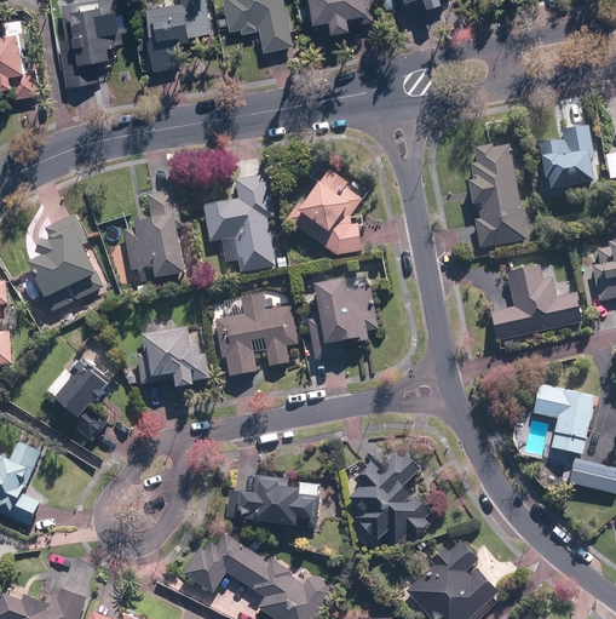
[(107,0),(62,3),(64,39),(59,39),(64,86),(102,84),(99,61),(114,59),(114,47),(124,46),(122,10),(107,11),(107,0)]
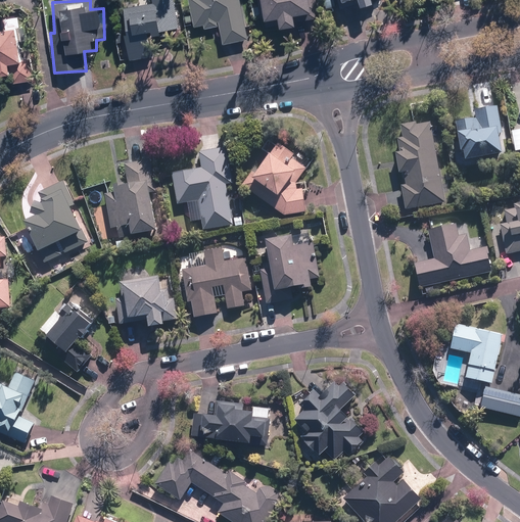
[(150,0),(151,3),(124,6),(127,34),(126,35),(128,58),(175,53),(169,0),(150,0)]
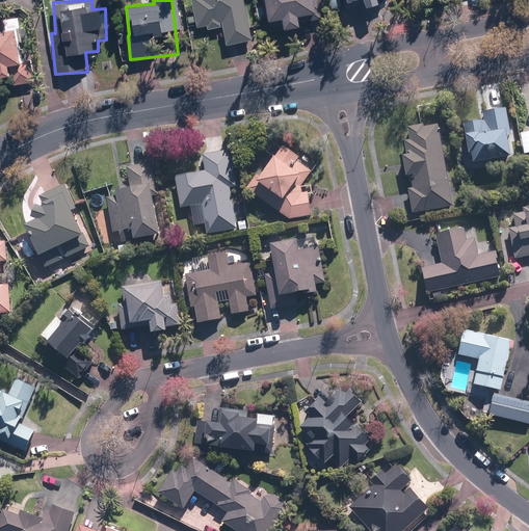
[(243,0),(191,0),(194,27),(206,25),(207,30),(221,27),(225,45),(252,40),(243,0)]
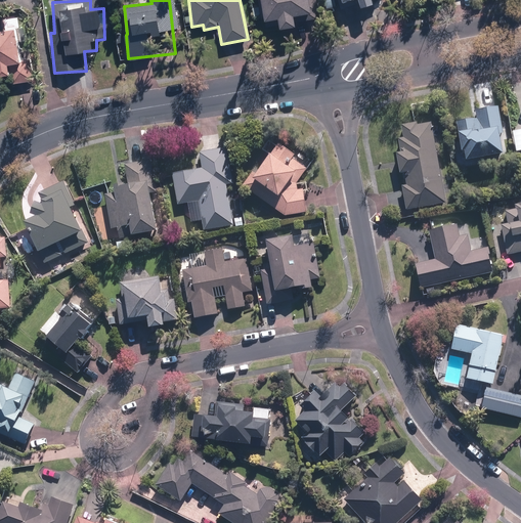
[(258,0),(261,17),(280,15),(280,25),(297,23),(296,12),(306,10),(307,19),(318,17),(315,0),(258,0)]
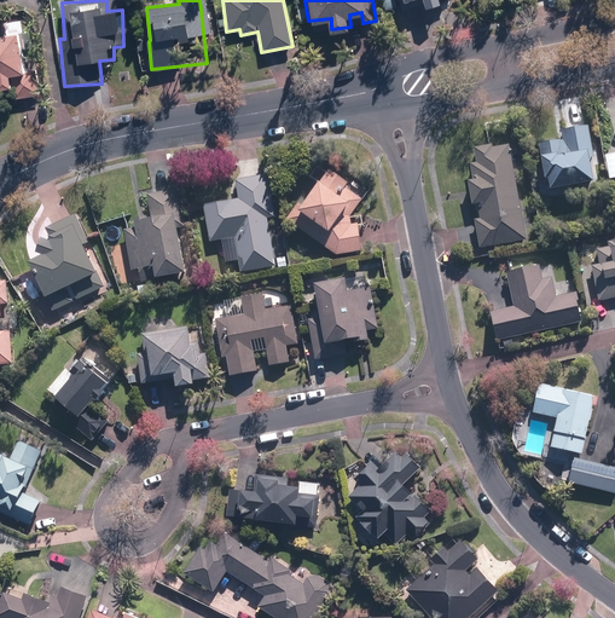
[(0,88),(13,87),(15,98),(40,94),(36,68),(27,69),(22,32),(0,34),(0,88)]
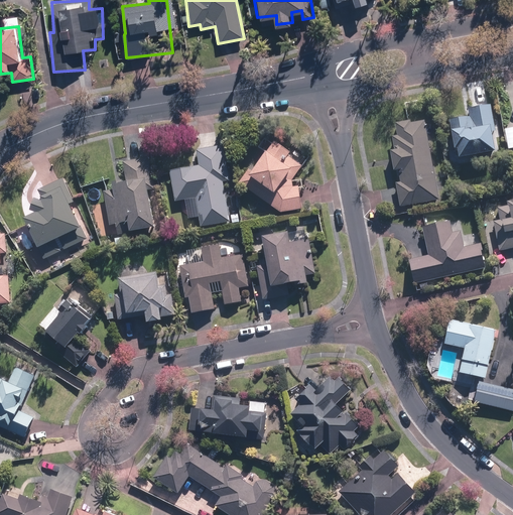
[(499,150),(492,104),(467,108),(468,116),(449,119),(454,157),(499,150)]
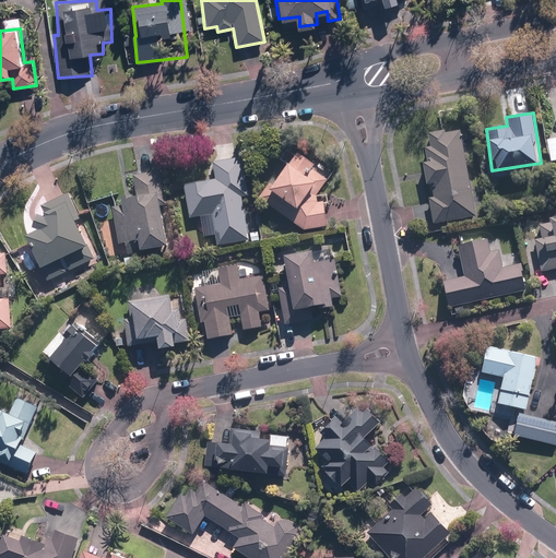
[(463,128),(429,131),(430,144),(424,145),(426,161),(423,162),(424,183),(433,183),(432,194),(428,194),(432,223),(472,218),(463,128)]
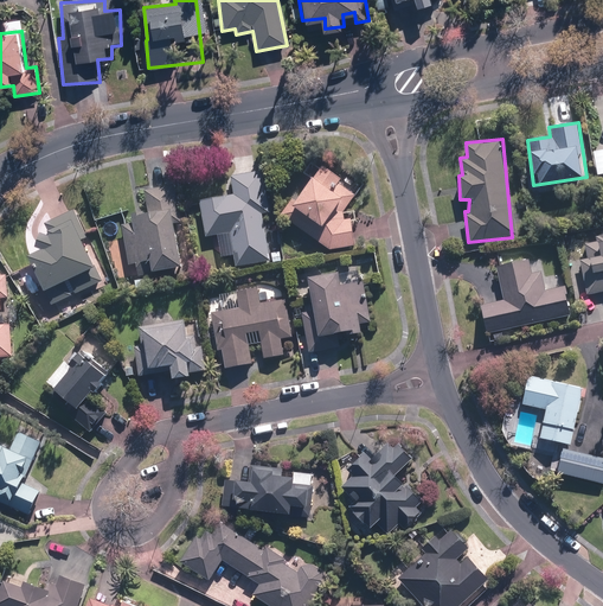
[(328,250),(354,247),(357,216),(347,210),(355,196),(338,183),(340,178),(322,165),(320,168),(310,163),(303,173),(313,179),(295,205),(326,228),(318,243),(328,250)]
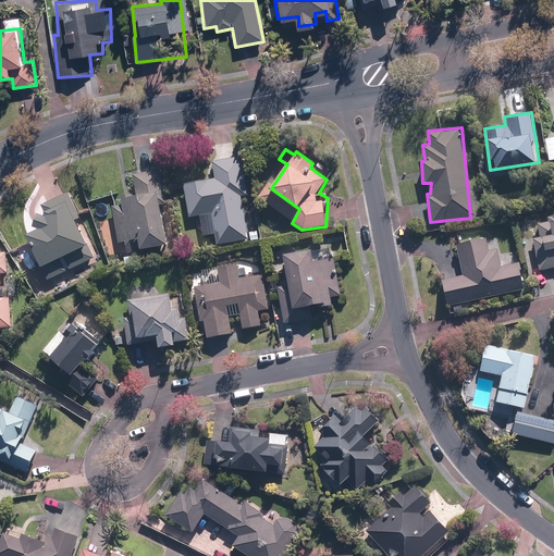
[(213,244),(247,241),(244,197),(247,197),(244,159),(212,161),(213,178),(183,181),(185,219),(199,218),(201,236),(212,235),(213,244)]
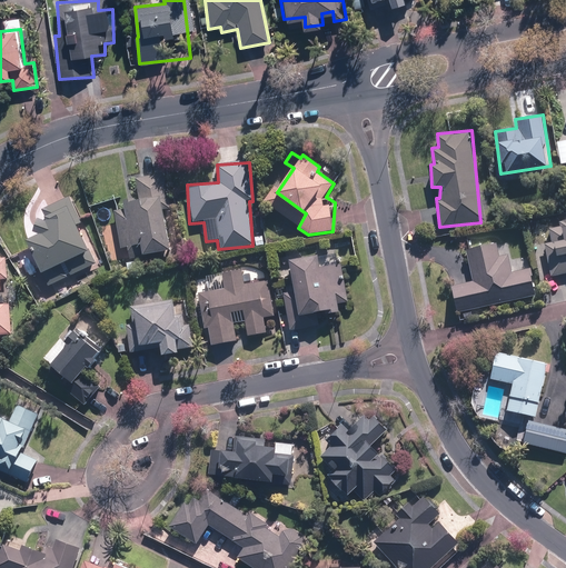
[(146,253),(171,251),(165,175),(136,177),(138,197),(125,198),(125,209),(115,209),(118,248),(128,247),(129,259),(147,258),(146,253)]
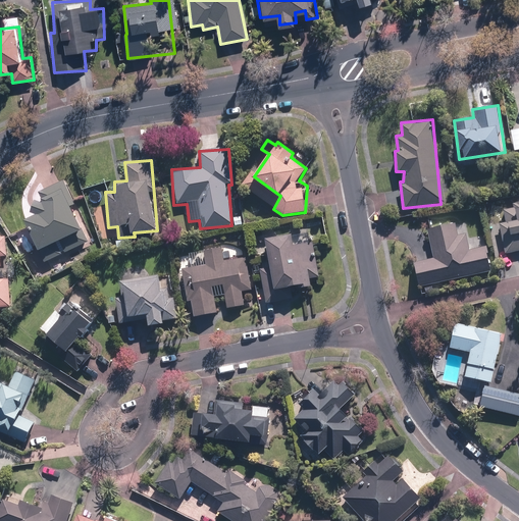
[(42,212),(26,219),(44,261),(89,243),(62,180),(32,194),(42,212)]
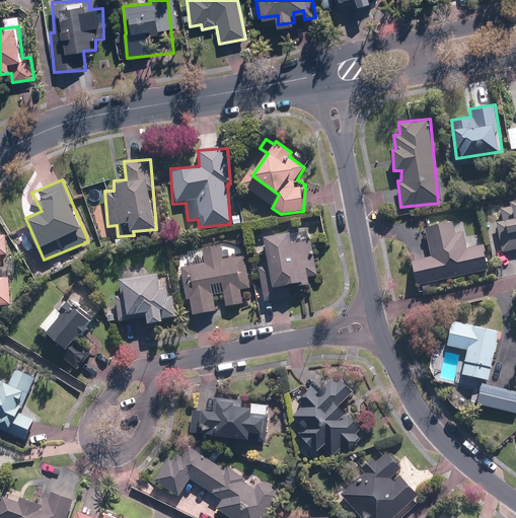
[(515,249),(515,201),(497,205),(500,221),(496,222),(501,252),(515,249)]
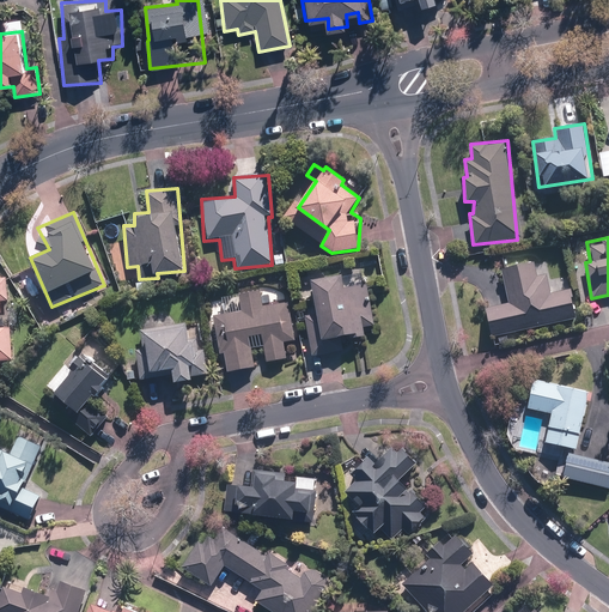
[(553,277),(547,279),(546,272),(537,274),(534,260),(500,267),(506,302),(486,308),(491,335),(576,319),(570,289),(556,291),(553,277)]
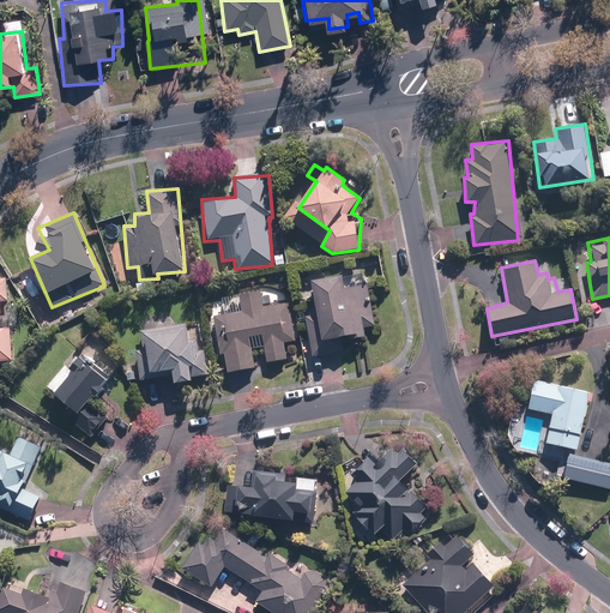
[(363,287),(362,275),(314,282),(318,312),(303,314),(309,356),(334,353),(333,338),(367,331),(366,326),(374,324),(369,286),(363,287)]
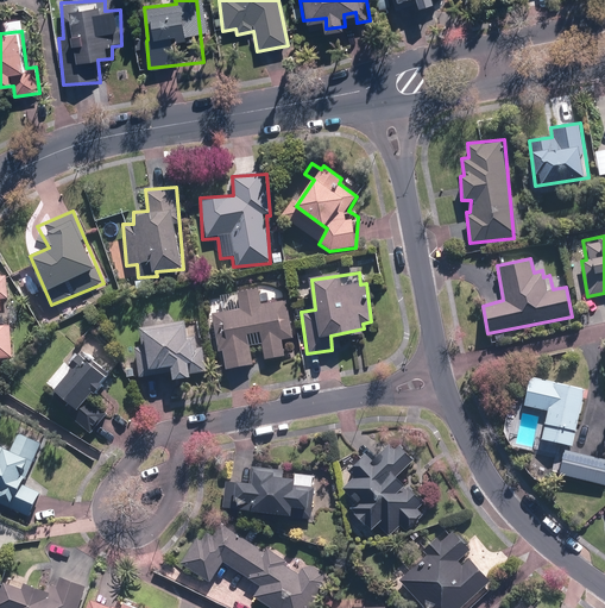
[(0,300),(8,300),(8,276),(0,275),(0,359),(11,359),(10,324),(1,324),(0,300)]
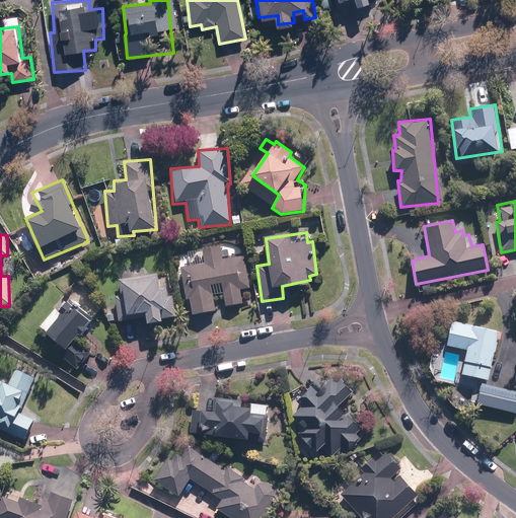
[(223,293),(225,306),(243,304),(240,289),(249,288),(243,254),(222,257),(219,243),(200,246),(204,263),(180,267),(187,300),(190,300),(193,313),(215,309),(213,295),(223,293)]
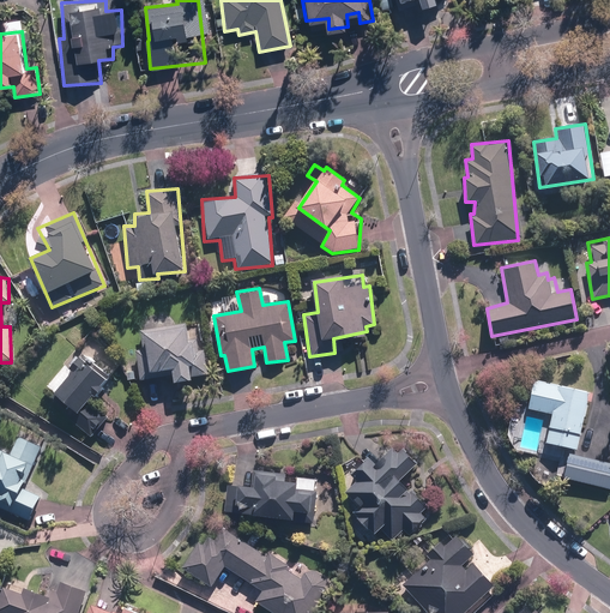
[(195,342),(193,323),(170,325),(169,314),(138,318),(142,349),(136,350),(140,380),(174,377),(175,384),(195,382),(195,377),(207,374),(204,341),(195,342)]
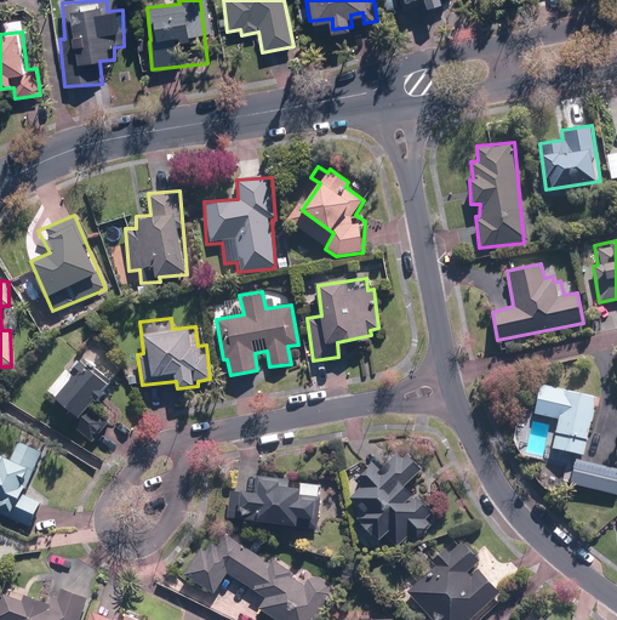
[(80,364),(69,354),(61,365),(66,370),(44,397),(51,403),(70,420),(67,424),(91,444),(108,421),(93,411),(115,381),(85,357),(80,364)]
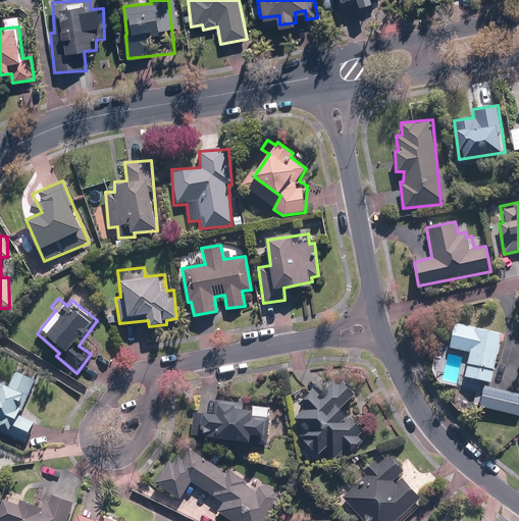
[(453,321),(447,346),(470,352),(465,376),(490,381),(502,332),(453,321)]
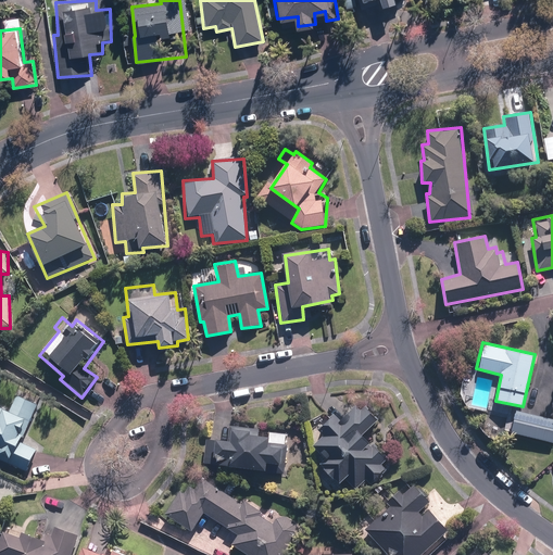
[(24,436),(41,399),(17,387),(5,411),(0,407),(0,459),(27,474),(41,446),(24,436)]
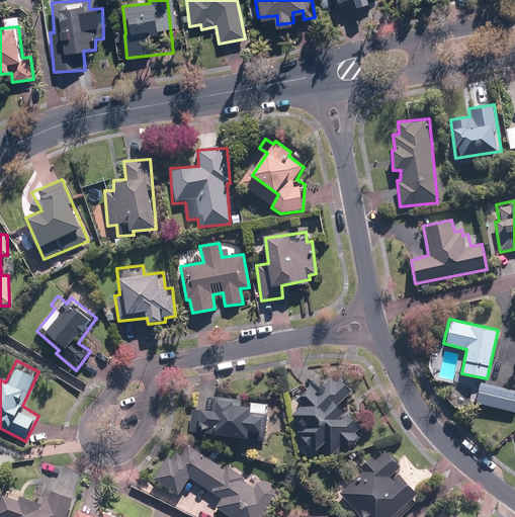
[(354,392),(340,375),(336,380),(333,376),(319,390),(312,382),(298,395),(305,403),(291,415),(304,427),(297,431),(316,450),(321,446),(330,455),(339,446),(346,452),(360,437),(355,432),(361,426),(340,403),(354,392)]
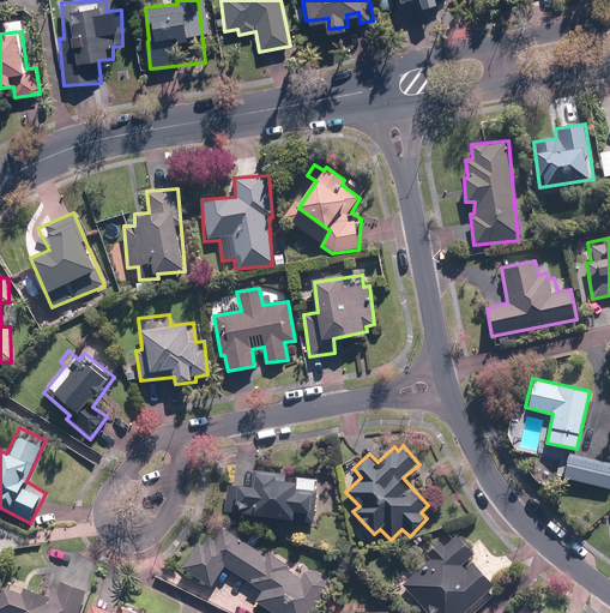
[(609,482),(609,463),(568,454),(561,480),(608,491),(609,482)]
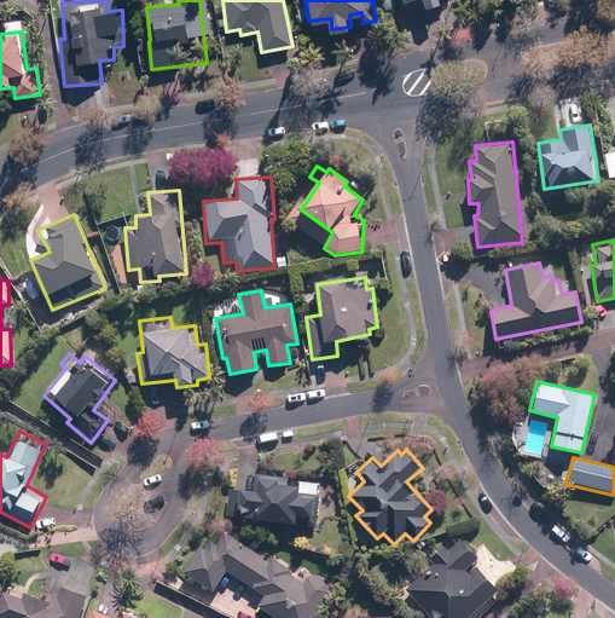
[(255,490),(243,490),(228,489),(227,520),(242,521),(299,524),(299,514),(317,517),(319,495),(302,495),(302,484),(288,484),(288,477),(255,474),(255,490)]
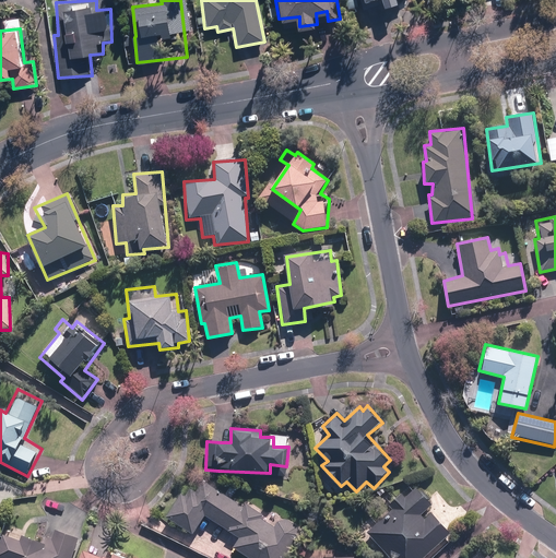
[(284,557),(302,531),(264,508),(262,512),(246,503),(244,507),(201,482),(196,491),(188,486),(165,519),(192,535),(204,515),(237,537),(232,547),(248,557),(284,557)]
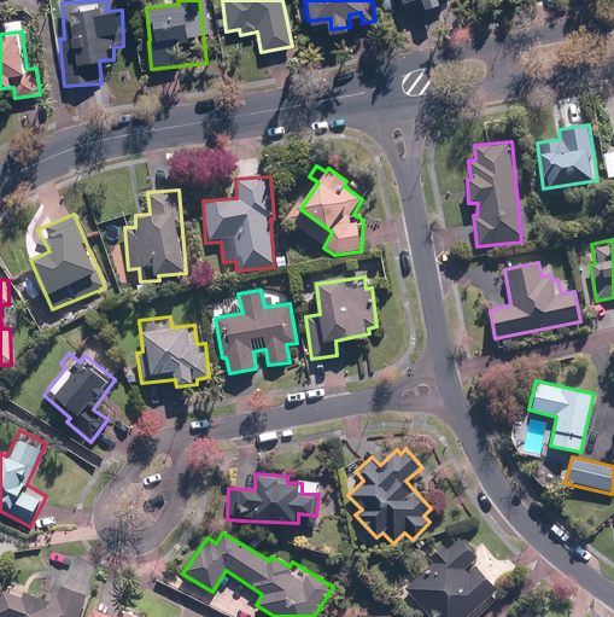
[(433,563),(405,587),(428,616),(465,616),(497,588),(473,560),(478,557),(458,537),(448,549),(443,545),(430,557),(433,563)]
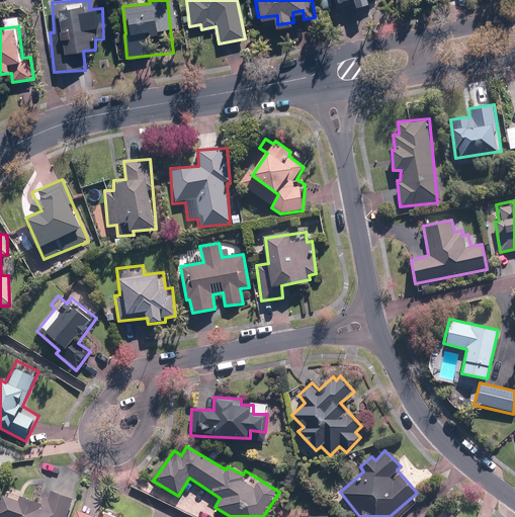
[(65,516),(73,499),(51,491),(47,502),(21,494),(19,500),(4,496),(0,506),(0,516),(65,516)]
